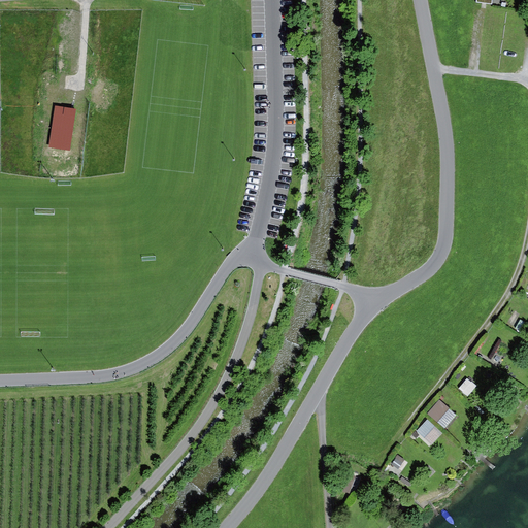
[(71,109),(56,107),(50,146),(78,152),(81,132),(73,130),(74,122),(69,121),(71,109)]
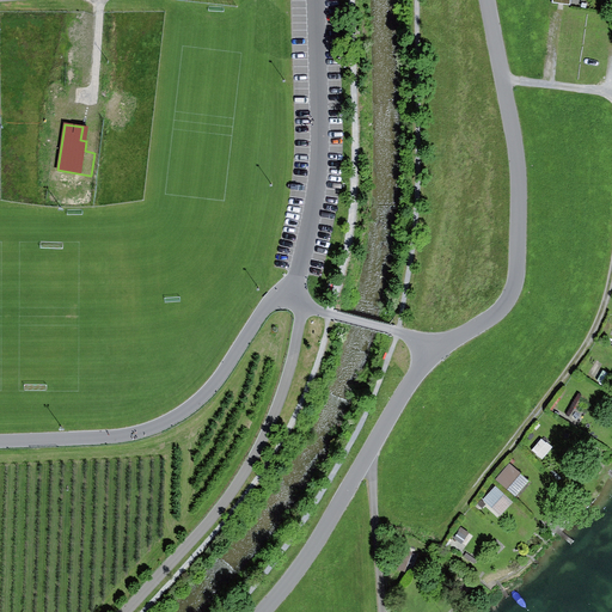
[(552,448),(543,439),(532,451),(543,459),(552,448)]
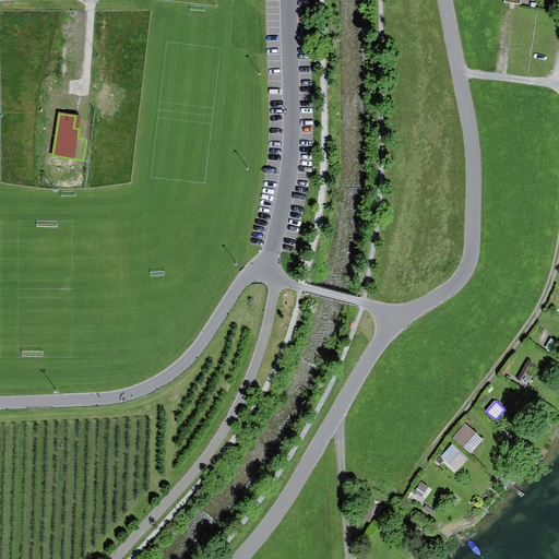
[(484,440),(465,424),(454,438),(472,453),(484,440)]
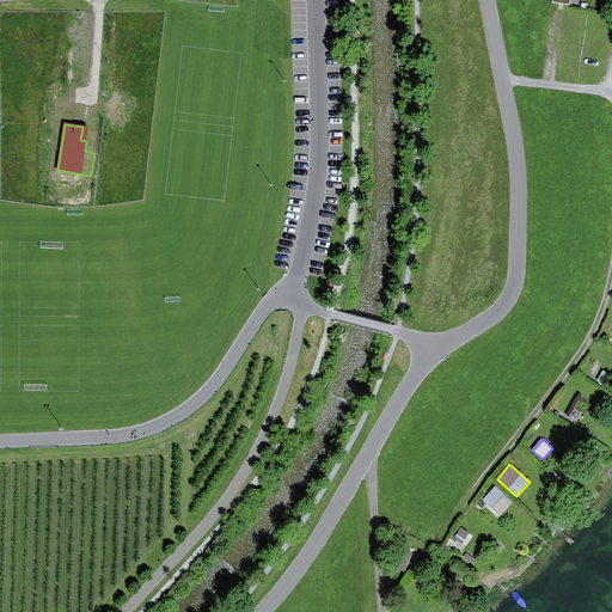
[(506,500),(495,490),(487,499),(497,508),(506,500)]
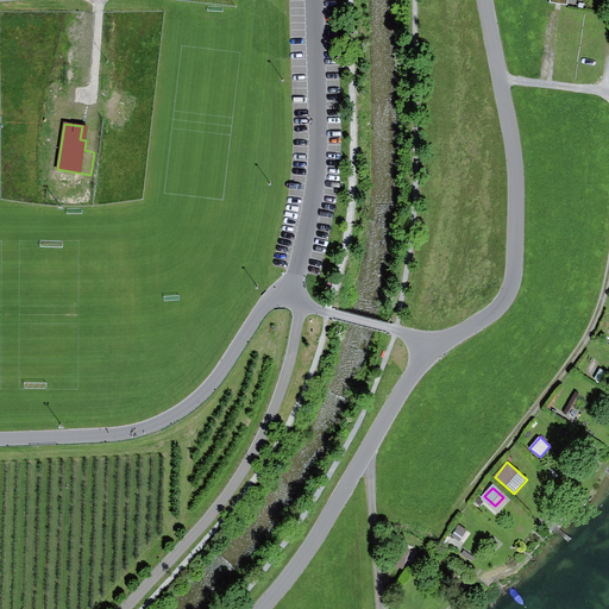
[(463,554),(464,533),(454,533),(453,554),(463,554)]
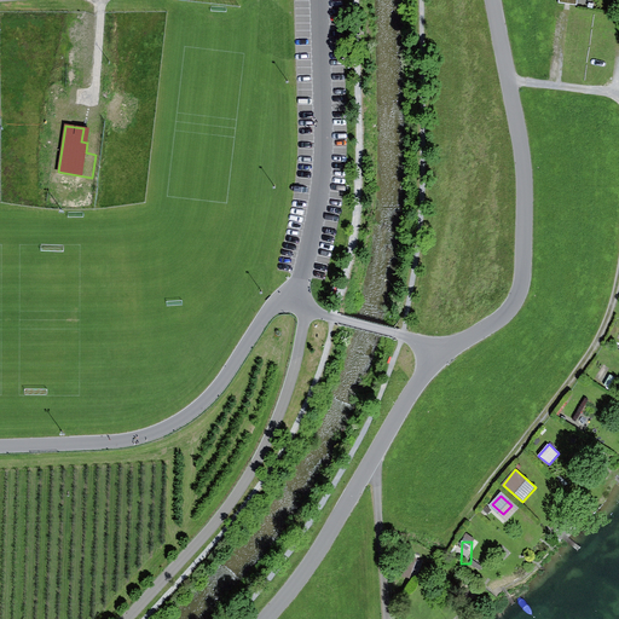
[(410,578),(416,562),(403,557),(395,573),(410,578)]
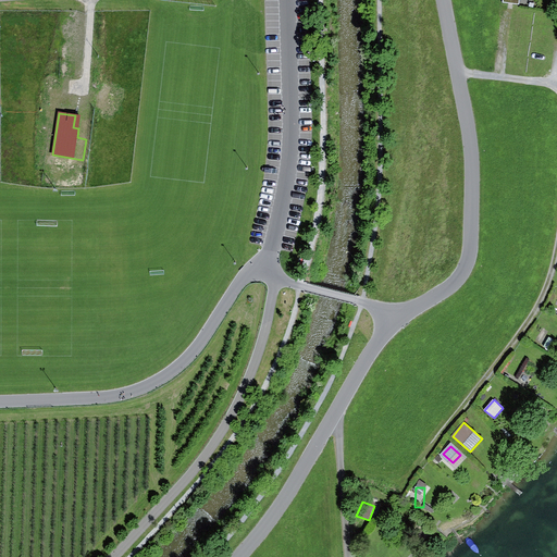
All buildings are outlined.
